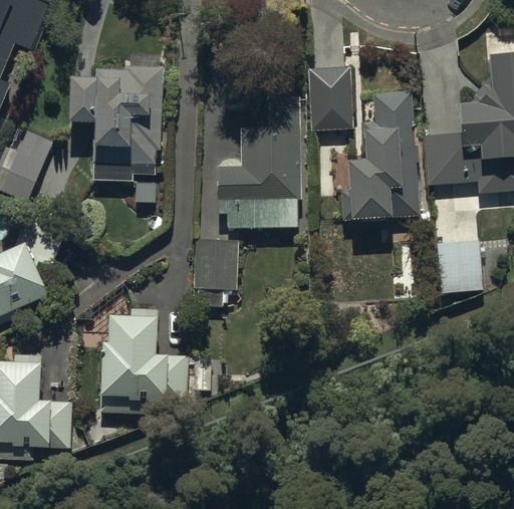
[(49,2),(44,0),(0,0),(0,105),(9,83),(1,79),(15,45),(29,51),(49,2)]
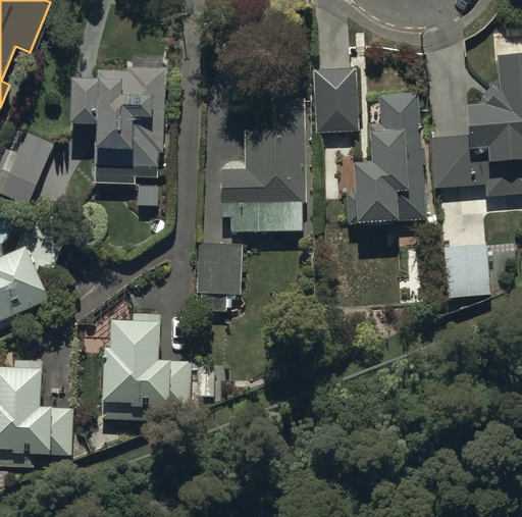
[(521,57),(496,59),(498,85),(481,94),(482,108),(465,109),(467,134),(431,137),(435,189),(484,185),(484,196),(521,193),(521,57)]
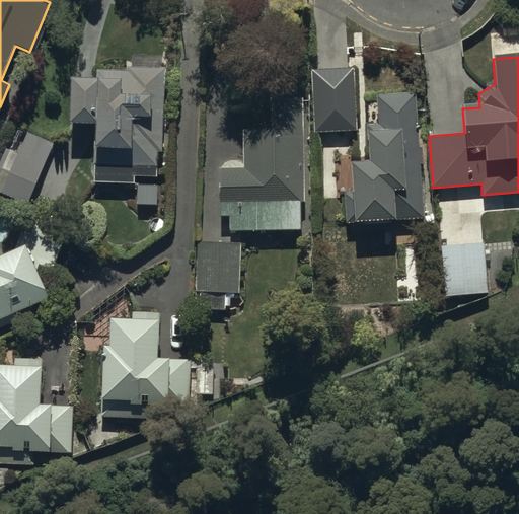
[(162,151),(163,67),(127,67),(127,70),(95,70),(95,82),(68,82),(68,129),(93,129),(93,182),(132,184),(132,176),(157,176),(158,151),(162,151)]
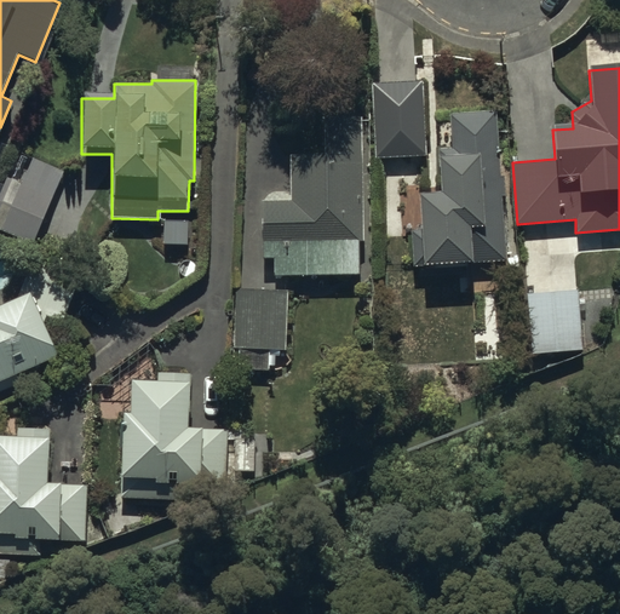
[(424,82),(373,85),(375,156),(426,154),(424,82)]
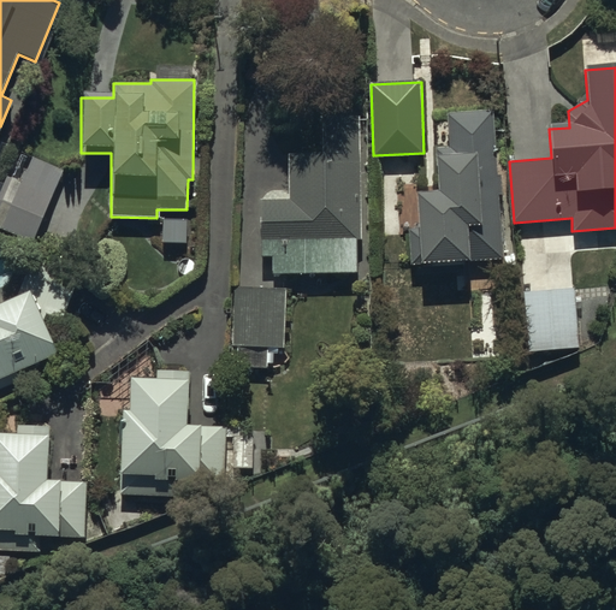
[(493,110),(448,113),(449,147),(433,148),(437,197),(416,199),(418,229),(408,229),(409,264),(420,264),(420,270),(469,267),(469,261),(502,260),(493,110)]
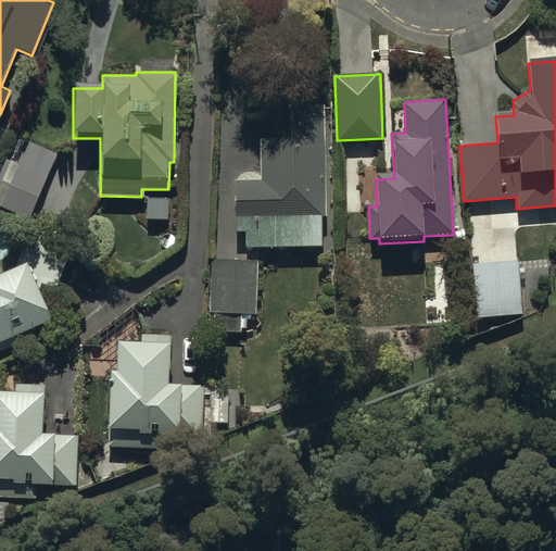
[(325,217),(323,105),(290,105),(290,138),(260,138),(261,180),(234,180),(235,234),(244,234),(244,250),(323,248),(321,217),(325,217)]
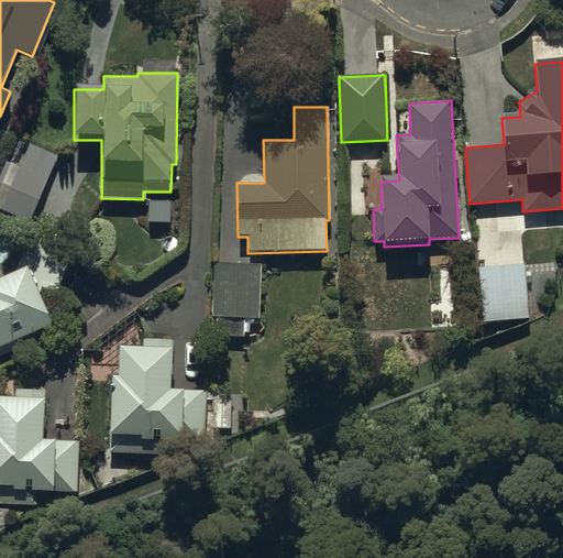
[(58,154),(29,141),(19,165),(6,160),(0,172),(0,208),(29,221),(58,154)]
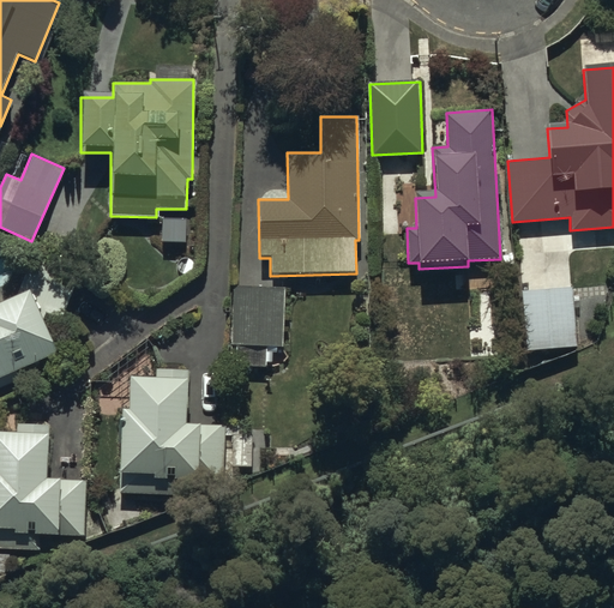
[(35,248),(14,298),(0,304),(0,386),(20,378),(18,374),(58,356),(52,343),(83,268),(35,248)]
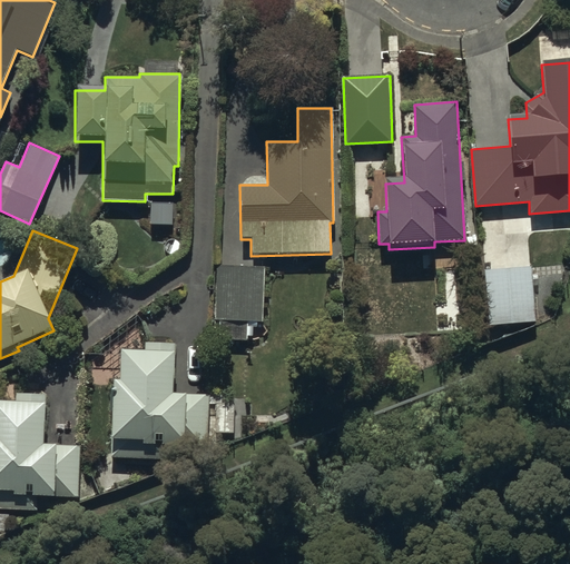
[(264,266),(216,264),(214,319),(219,319),(219,338),(248,339),(248,320),(263,320),(264,266)]
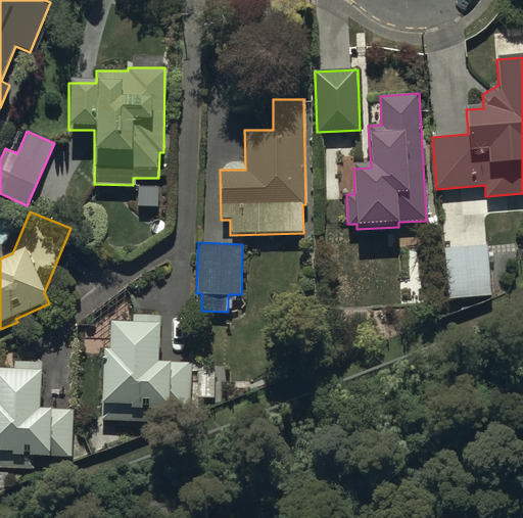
[(486,245),(443,248),(446,297),(489,294),(486,245)]
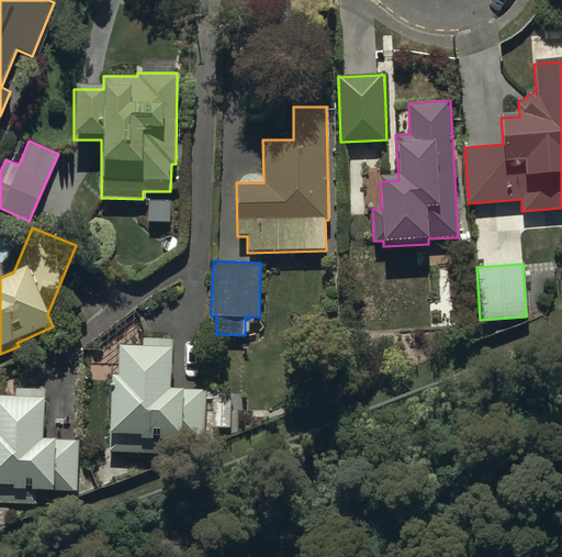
[(171,387),(171,337),(143,337),(143,348),(120,348),(120,378),(111,378),(110,453),(165,453),(165,444),(172,444),(172,454),(192,454),(193,447),(204,447),(204,433),(210,434),(210,402),(206,402),(206,388),(171,387)]
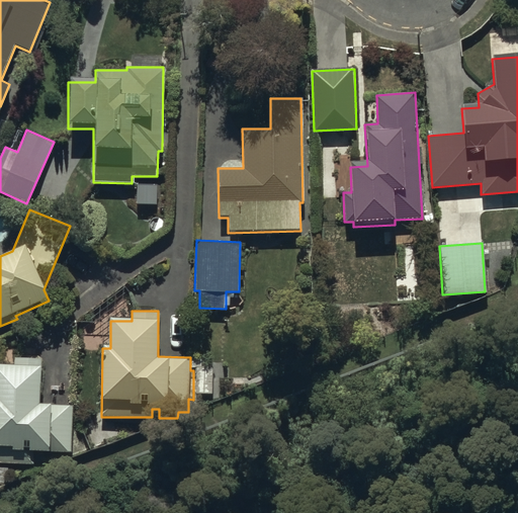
[(39,406),(40,357),(15,356),(15,367),(0,366),(0,480),(9,481),(9,462),(34,463),(34,452),(52,453),(52,451),(71,451),(71,407),(39,406)]
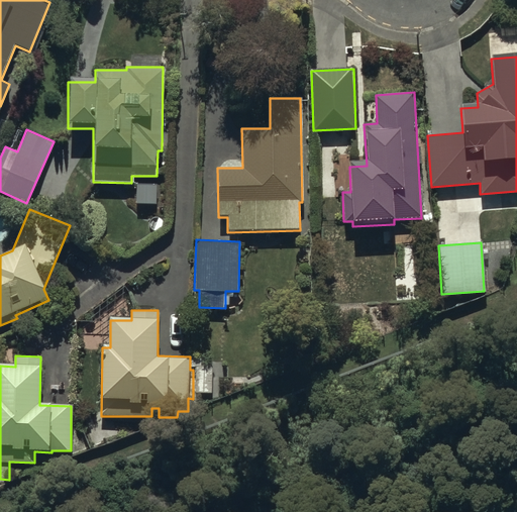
[(195,355),(196,391),(216,391),(216,355),(195,355)]
